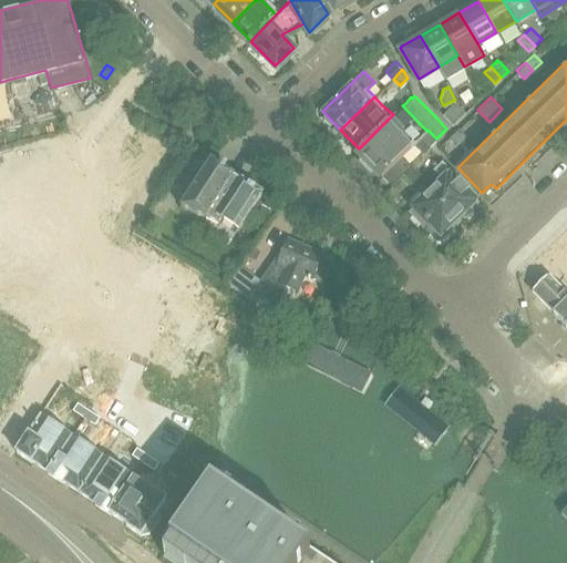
[(449,106),(460,118),(466,111),(455,100),(449,106)]
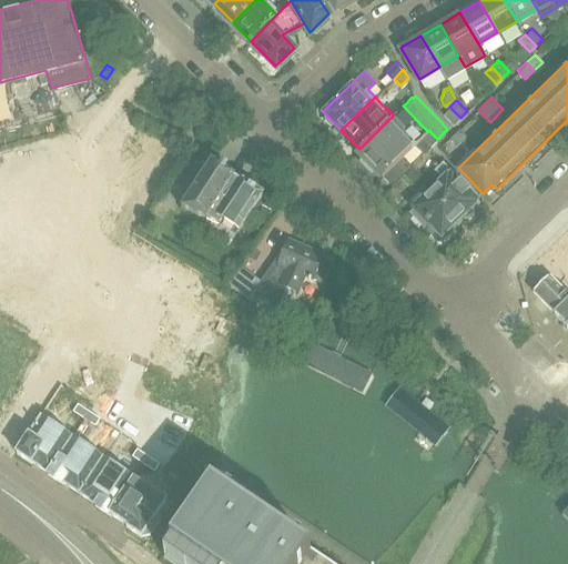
[(382,175),(396,161),(404,154),(416,142),(422,138),(427,131),(403,106),(394,114),(388,120),(359,149),(357,150),(382,175)]
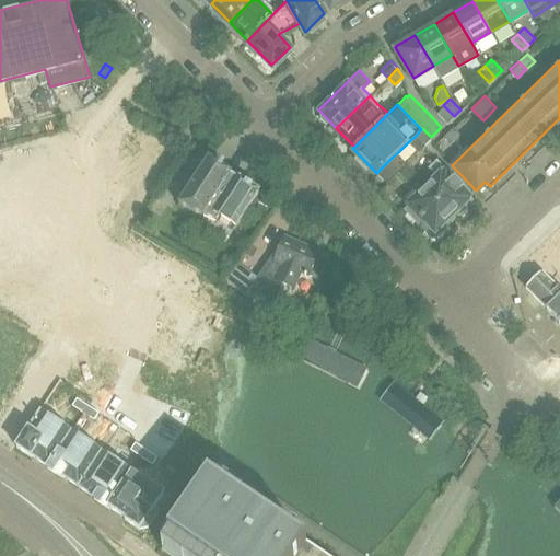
[(454,116),(443,105),(436,112),(447,123),(454,116)]
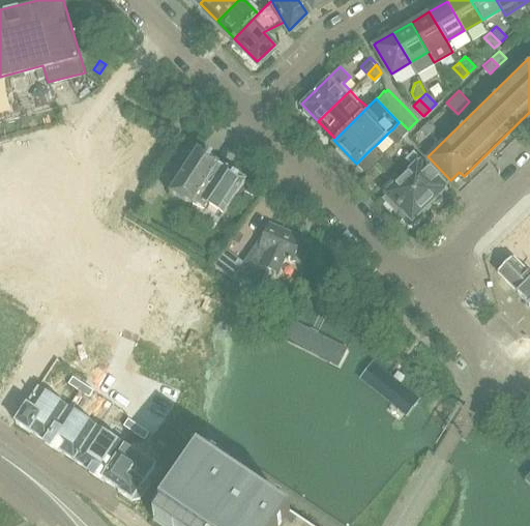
[(429,119),(419,128),(425,135),(435,125),(429,119)]
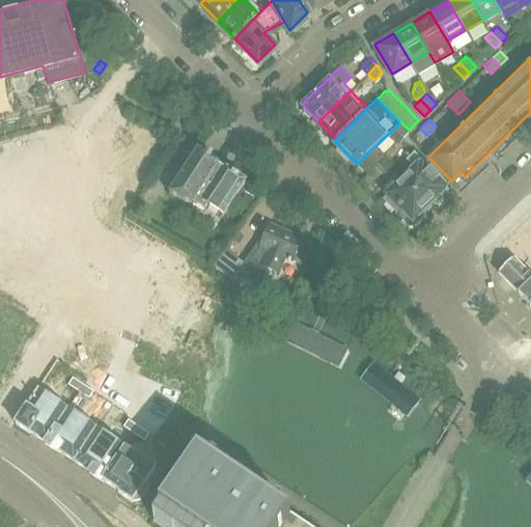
[(399,122),(394,129),(401,136),(409,130),(400,121),(399,122)]
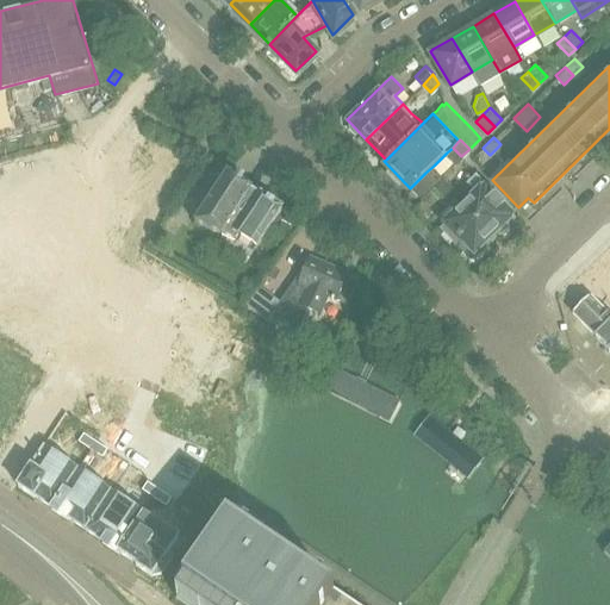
[(461,156),(453,148),(447,153),(456,163),(462,157),(461,156)]
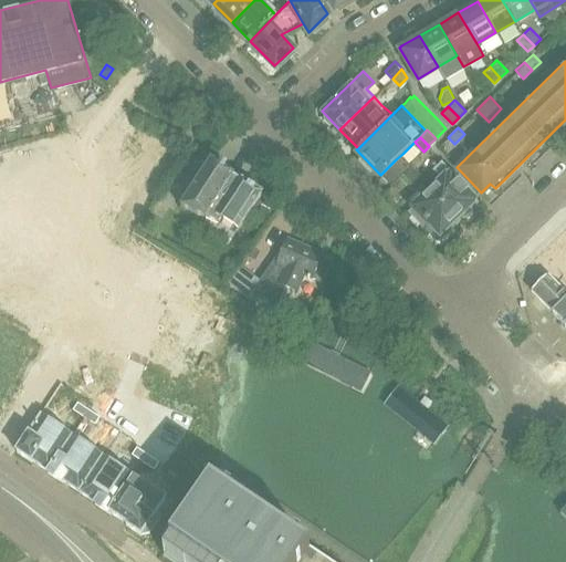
[(404,172),(406,173),(413,165),(402,154),(395,160),(380,175),(390,185),(404,172)]
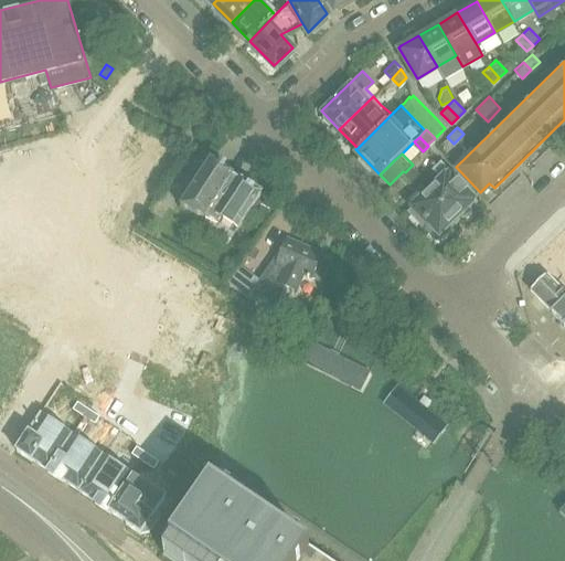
[(233,173),(225,169),(210,158),(180,205),(208,217),(235,177),(232,175),(233,173)]
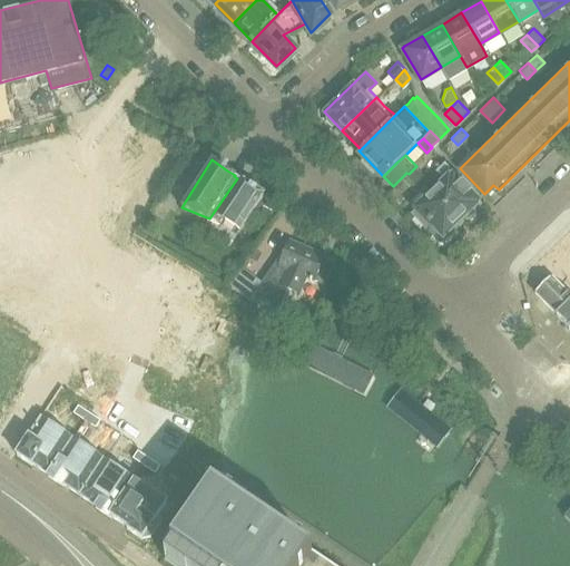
[(438,167),(446,177),(435,188),(432,186),(461,217),(462,215),(463,216),(464,216),(465,216),(467,216),(473,210),(474,210),(474,208),(474,207),(474,206),(473,205),(481,198),(454,171),(444,160),(438,167)]
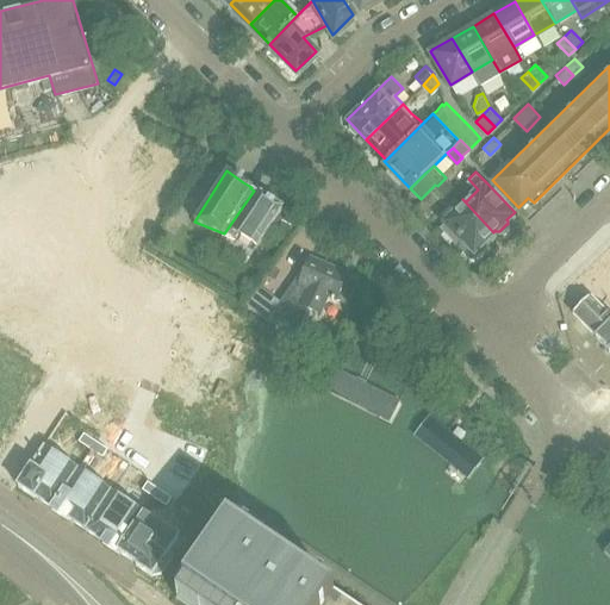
[(456,188),(446,178),(437,186),(447,197),(456,188)]
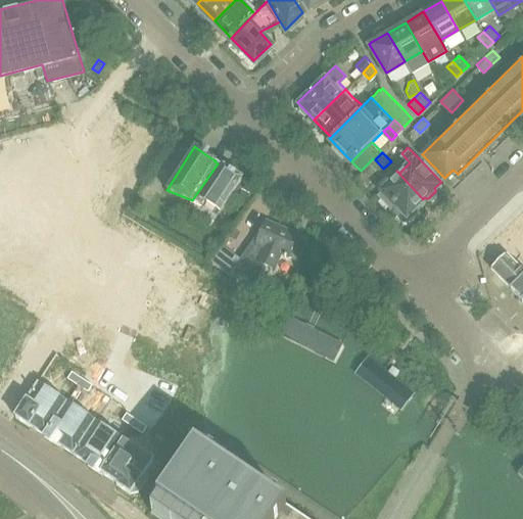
[(241,178),(223,166),(222,167),(218,163),(192,200),(202,204),(199,209),(214,220),(219,210),(220,211),(241,178)]
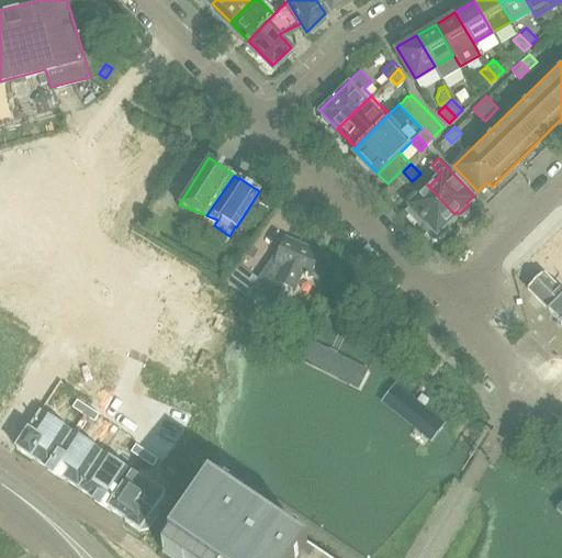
[(449,220),(454,214),(426,183),(425,182),(417,191),(420,194),(405,209),(431,236),(433,236),(434,237),(435,237),(436,236),(449,224),(450,223),(450,222),(450,221),(449,220)]
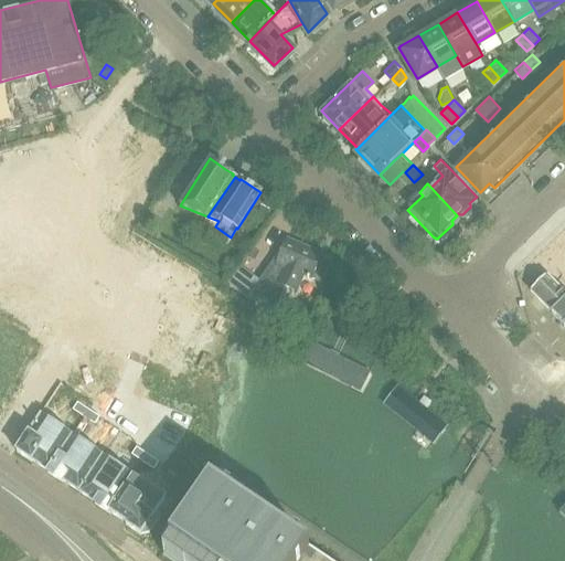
[(278,285),(279,281),(295,287),(301,271),(321,278),(330,256),(287,237),(279,256),(275,254),(258,277),(278,285)]
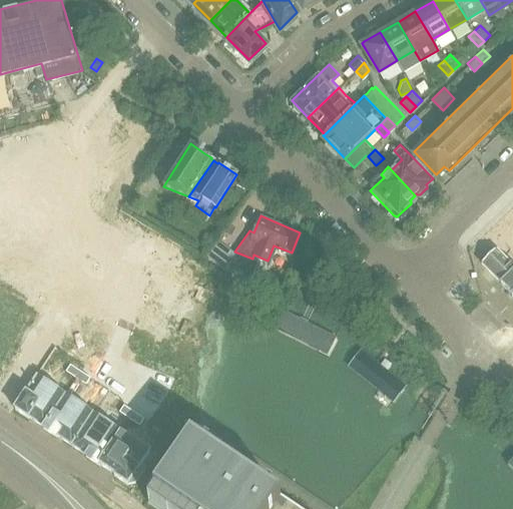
[(512,268),(511,266),(493,250),(483,259),(481,261),(494,274),(500,281),(512,293),(511,294),(512,295),(512,268)]
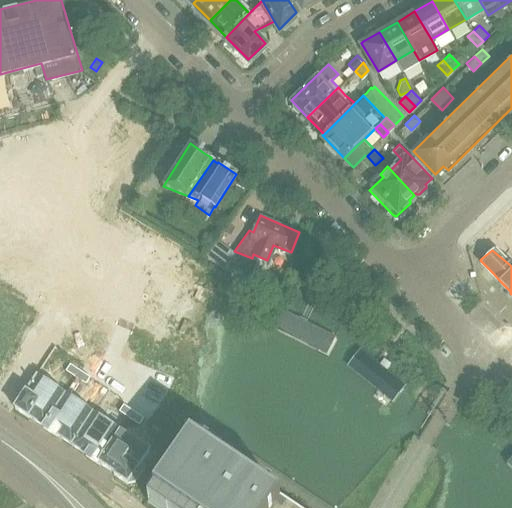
[(252,262),(230,251),(225,264),(247,274),(252,262)]
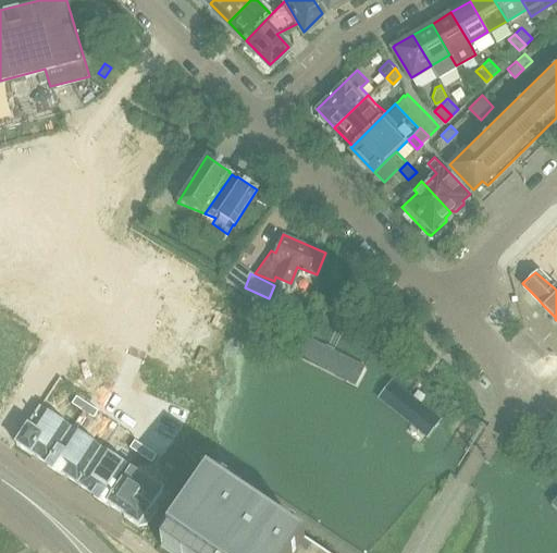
[(356,388),(378,346),(371,342),(353,331),(338,323),(327,319),(314,316),(293,356),(356,388)]
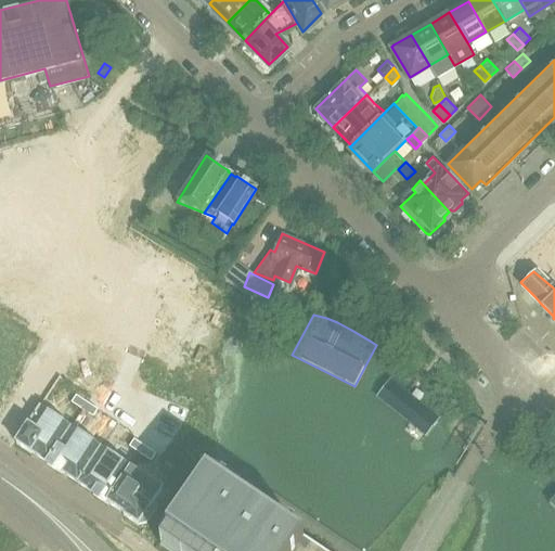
[(427,432),(438,417),(390,380),(378,395),(427,432)]
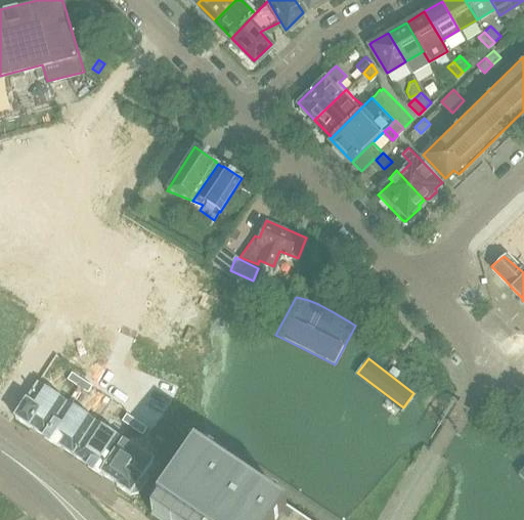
[(393,363),(388,370),(395,376),(400,369),(393,363)]
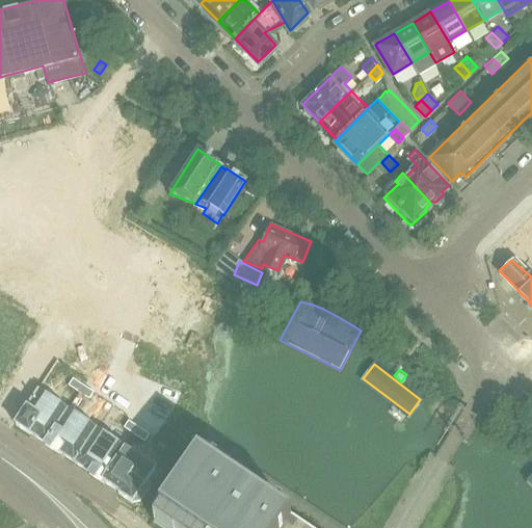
[(78,390),(83,383),(73,376),(68,384),(78,390)]
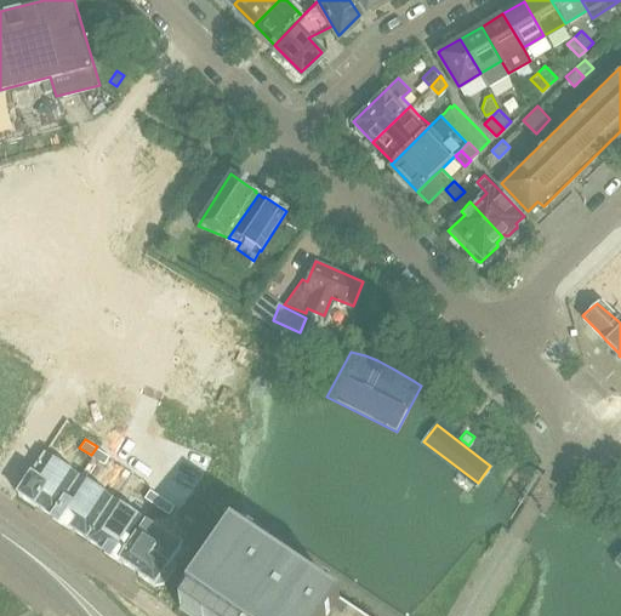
[(109,455),(97,446),(91,455),(104,463),(109,455)]
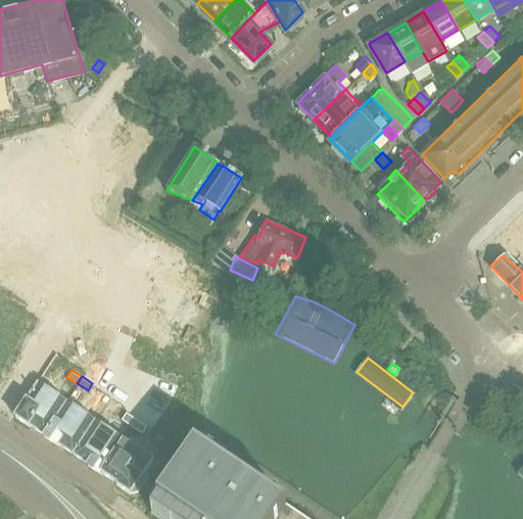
[(38,382),(15,415),(29,423),(30,422),(44,432),(65,400),(38,382)]
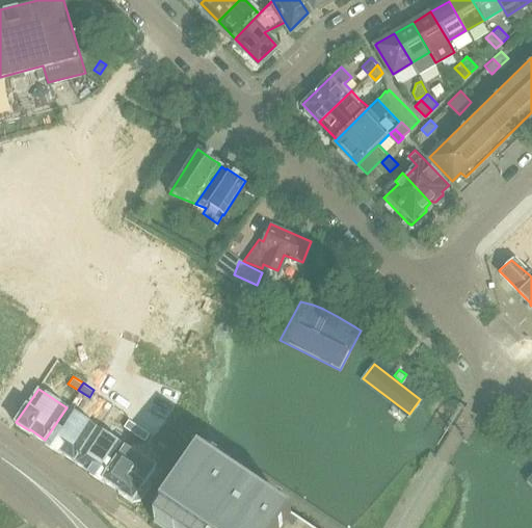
[(60,450),(75,459),(96,427),(67,407),(45,440),(45,441),(59,451),(60,450)]
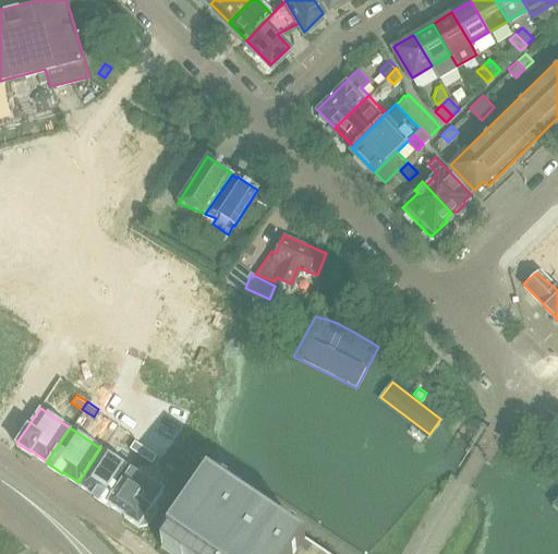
[(145,446),(134,440),(129,446),(140,454),(145,446)]
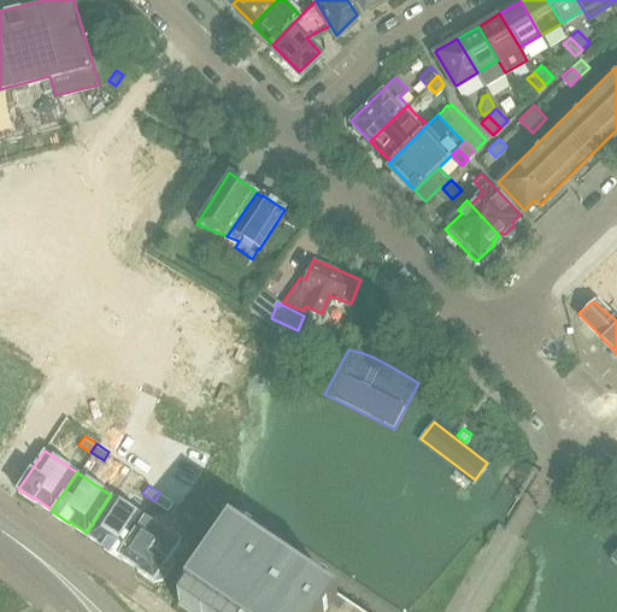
[(172,501),(160,493),(154,501),(168,510),(172,501)]
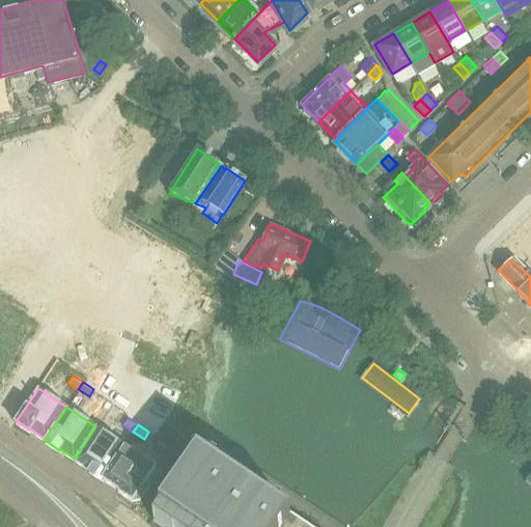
[(102,479),(103,477),(124,445),(95,426),(75,459),(89,469),(88,470),(102,479)]
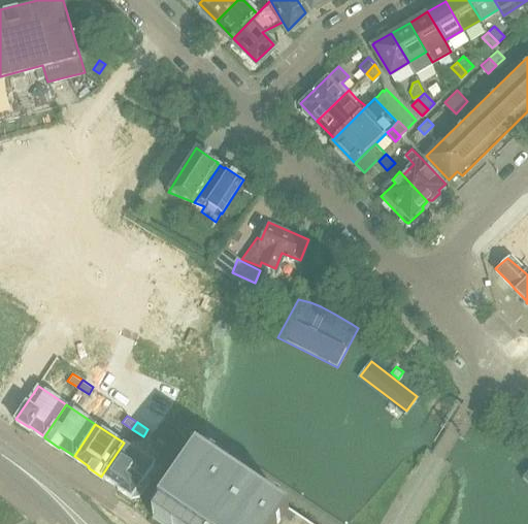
[(117,487),(131,495),(138,494),(147,480),(143,477),(153,462),(124,443),(102,475),(118,485),(117,487)]
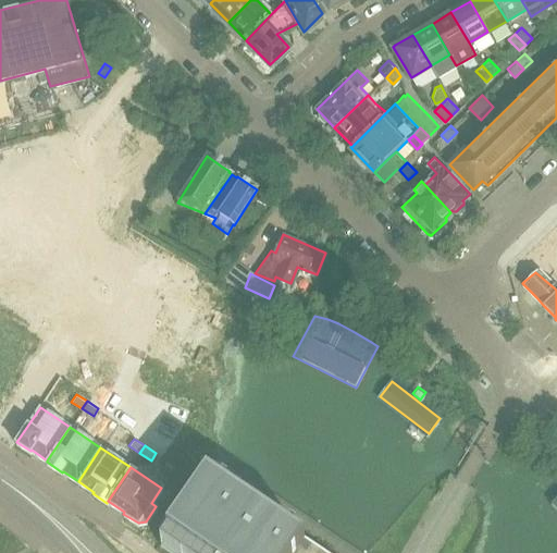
[(329,552),(207,471),(160,541),(176,552),(329,552)]
